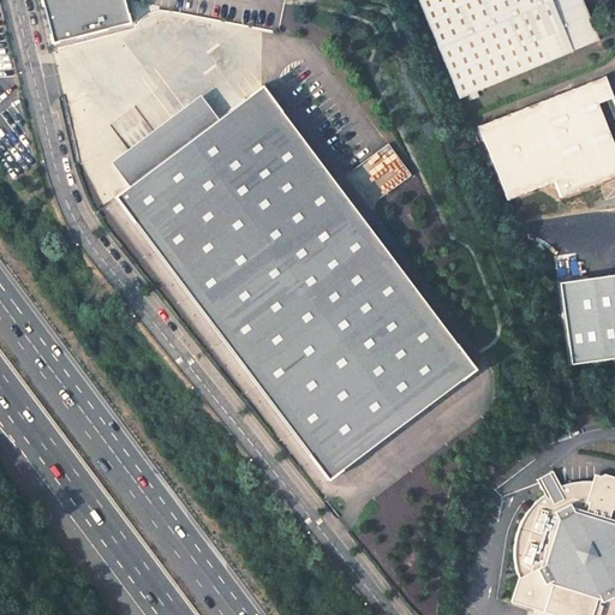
[(130,0),(45,0),(58,48),(137,27),(130,0)]
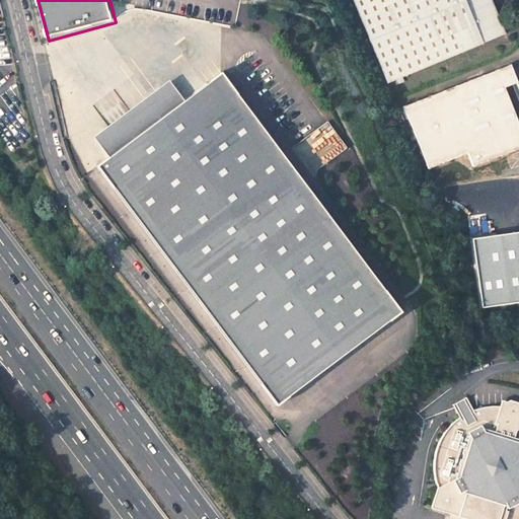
[(401,77),(506,33),(491,0),(353,0),(387,83),(395,80),(396,84),(403,82),(401,77)]
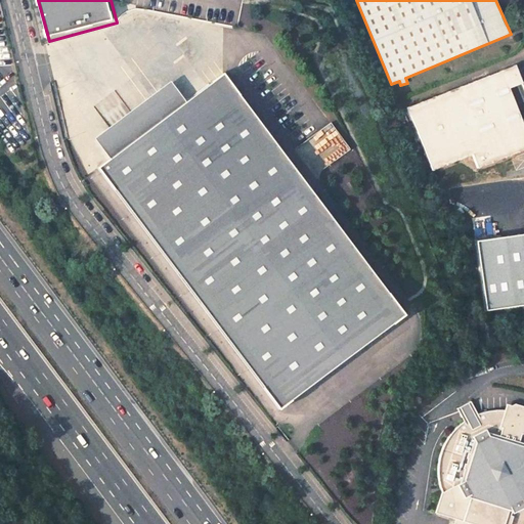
[(523,80),(520,82),(514,67),(407,108),(432,170),(472,154),(477,167),(523,148),(523,127),(523,124),(520,118),(508,87),(516,85),(523,104),(523,80)]
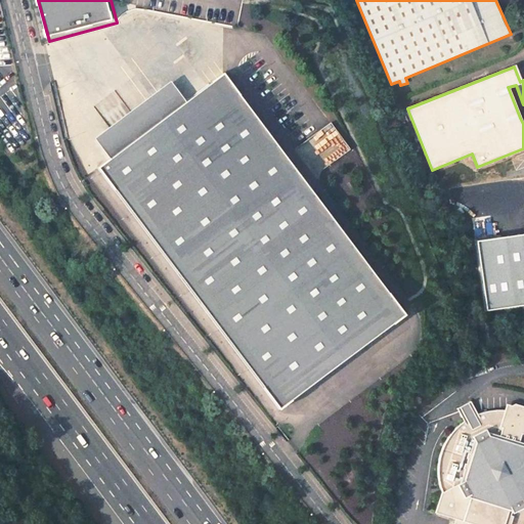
[(228,75),(102,170),(286,411),(410,316),(228,75)]
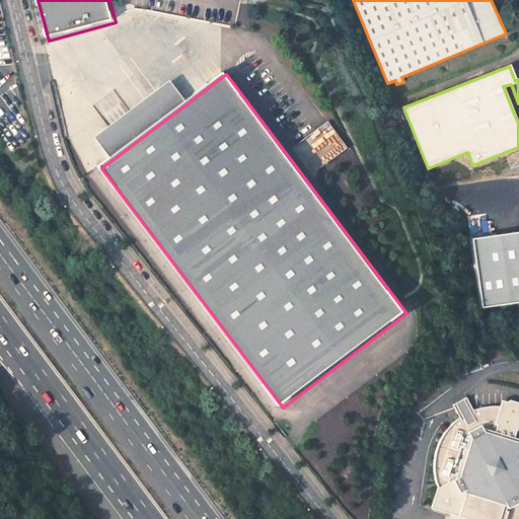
[(327,124),(306,138),(323,163),(344,150),(327,124)]
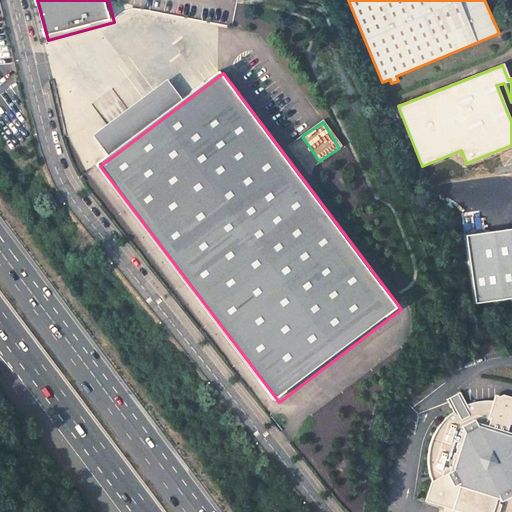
[(475,303),(511,298),(511,229),(465,236),(475,303)]
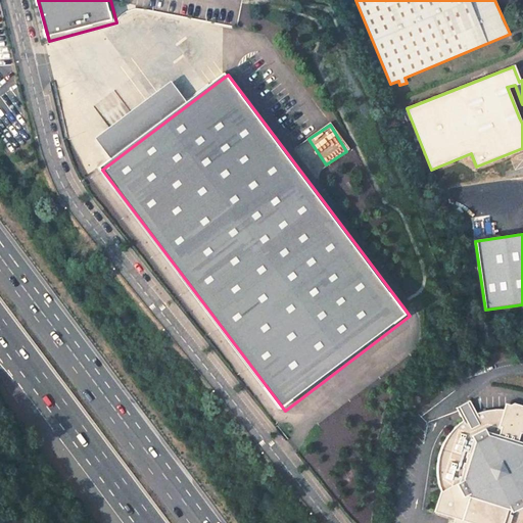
[(522,414),(511,410),(503,409),(493,409),(484,410),(476,413),(469,400),(456,407),(463,420),(456,425),(449,432),(443,442),(440,448),(437,460),(436,471),(437,479),(438,486),(442,484),(444,488),(440,491),(434,512),(453,517),(452,522),(522,522),(522,503),(522,502),(522,414)]
